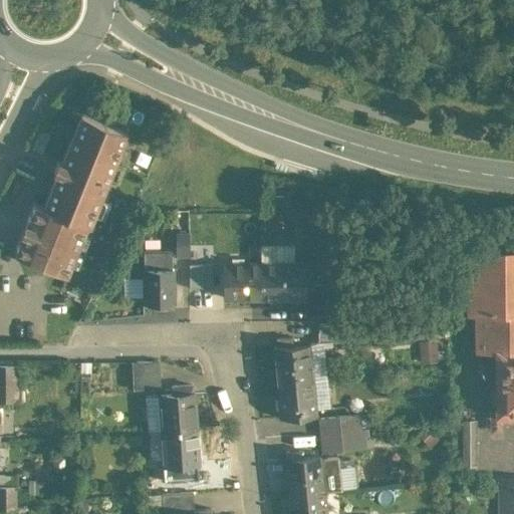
[(127,132),(81,112),(62,161),(58,159),(53,170),(57,172),(43,206),(87,223),(90,224),(127,132)]
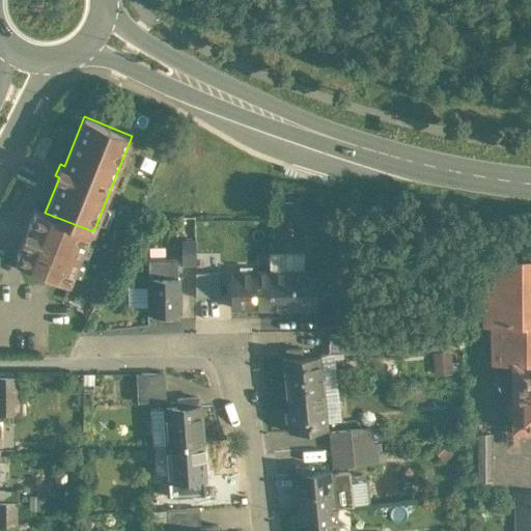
[(45,213),(36,208),(31,223),(28,225),(26,230),(28,230),(24,239),(23,238),(21,243),(21,247),(16,260),(70,282),(90,230),(45,213)]
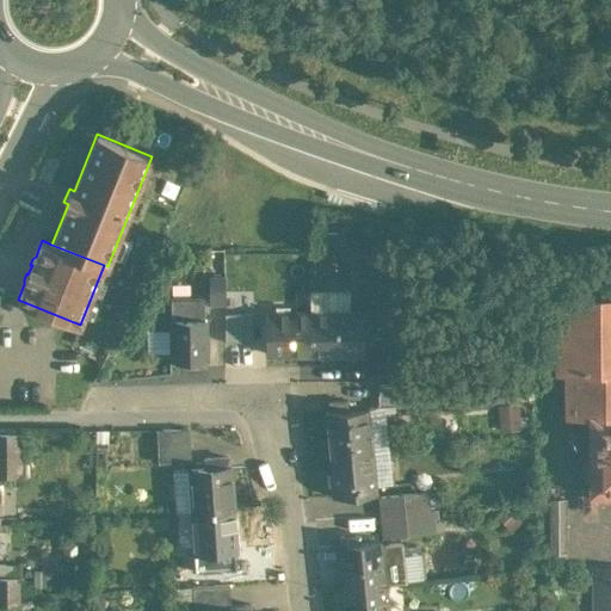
[(226,277),(209,277),(210,304),(226,304),(226,277)]
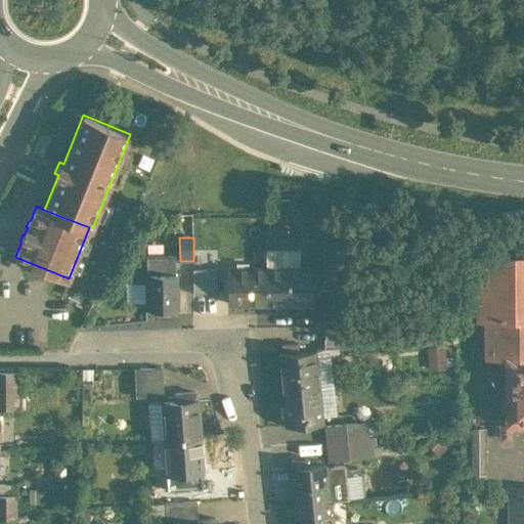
[(299,250),(266,250),(266,268),(267,303),(310,303),(310,287),(315,287),(315,280),(310,280),(310,268),(300,268),(299,250)]
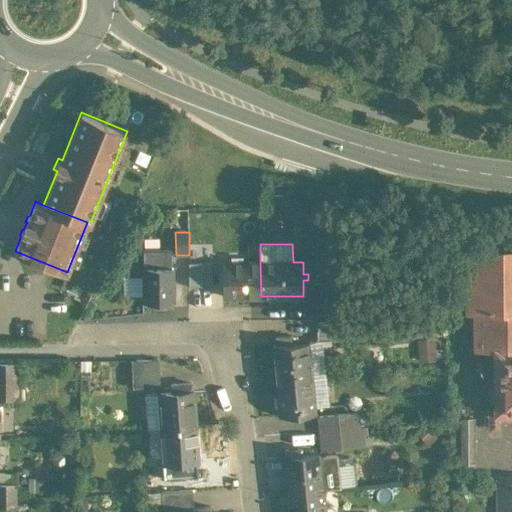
[(171,249),(143,249),(144,301),(173,301),(173,267),(171,267),(171,249)]
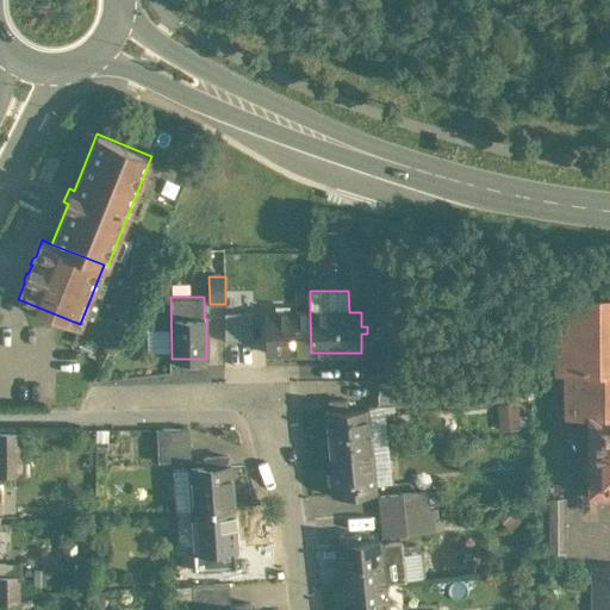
[(609,297),(601,298),(601,297),(596,298),(564,298),(562,298),(556,298),(558,302),(558,323),(558,325),(558,344),(558,347),(558,369),(558,373),(561,372),(567,372),(568,414),(609,414),(609,297)]
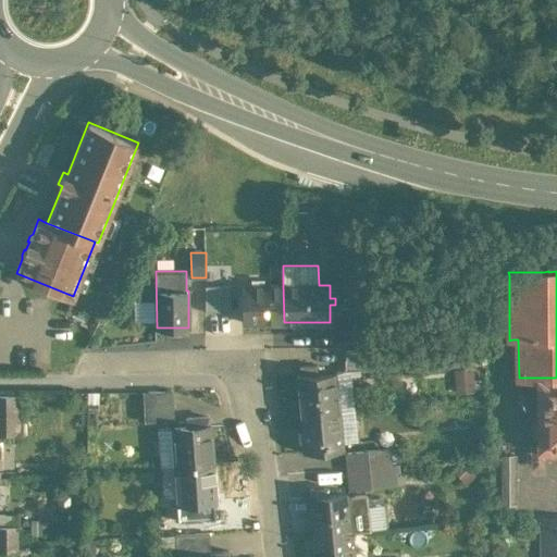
[(231,285),(206,285),(206,311),(231,311),(231,285)]
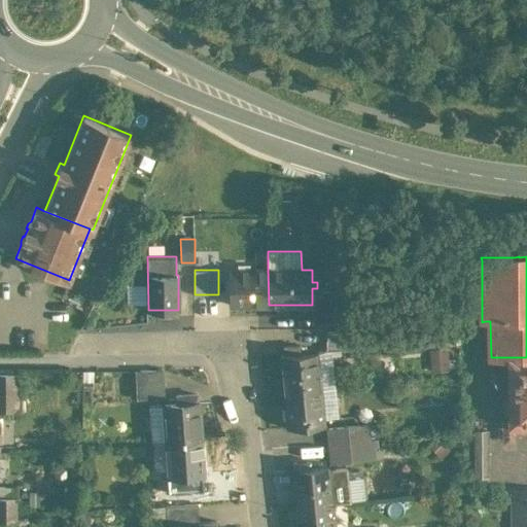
[(268,270),(231,270),(232,305),(269,305),(268,270)]
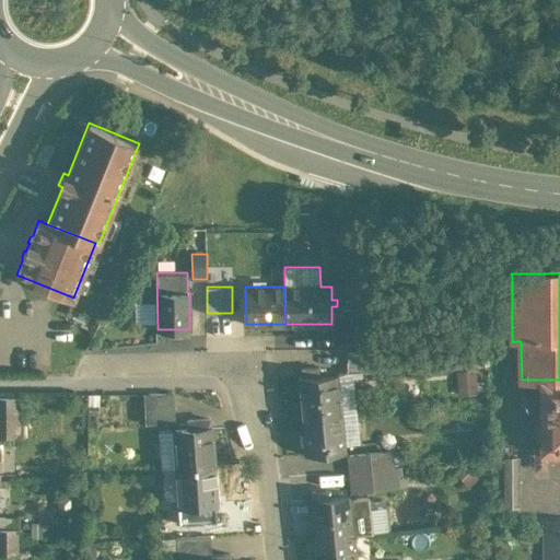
[(133,301),(135,318),(150,317),(149,300),(133,301)]
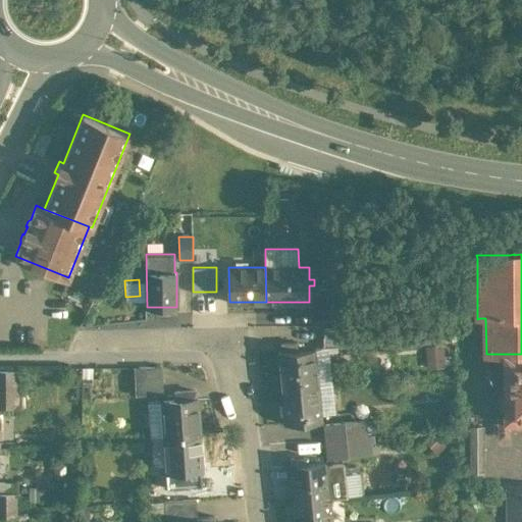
[(340,310),(317,311),(317,323),(340,323),(340,310)]
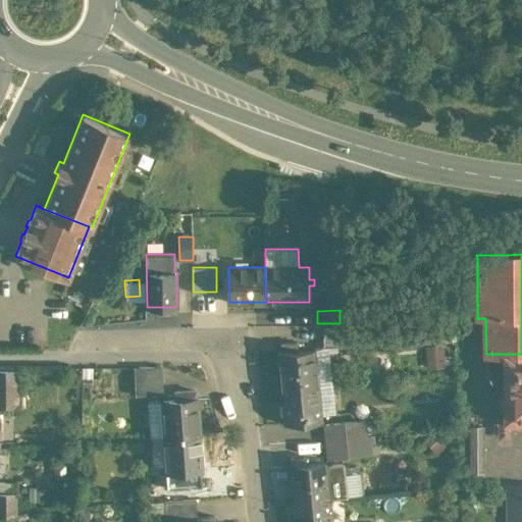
[(340,326),(323,326),(324,347),(363,346),(362,325),(340,326)]
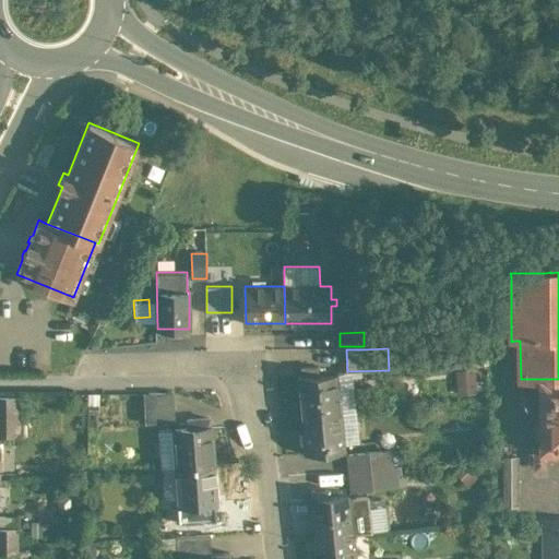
[(456,391),(475,390),(473,368),(454,369),(456,391)]
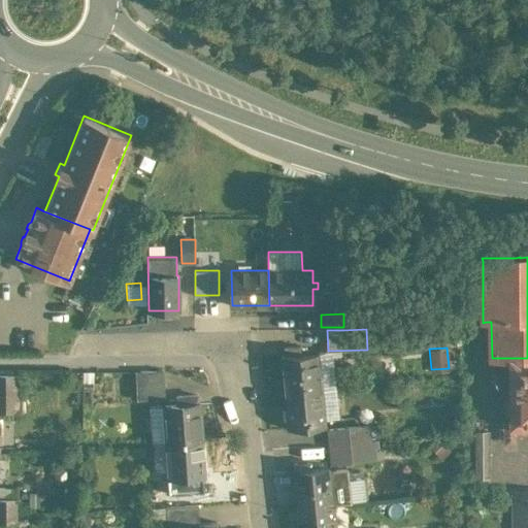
[(317,355),(282,356),(286,392),(321,390),(317,355)]
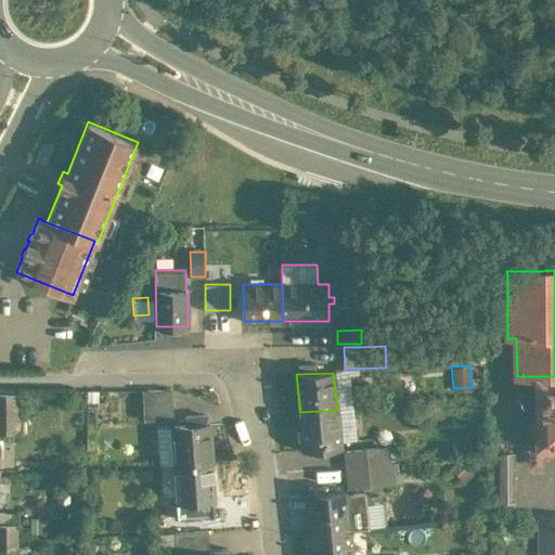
[(554,376),(517,376),(516,376),(516,379),(519,379),(519,378),(536,378),(536,446),(536,449),(554,448),(554,376)]
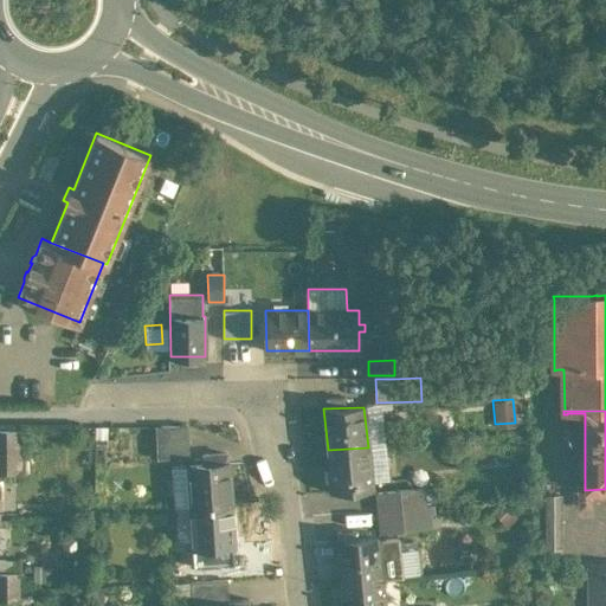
[(187,425),(155,426),(158,458),(189,457),(187,425)]
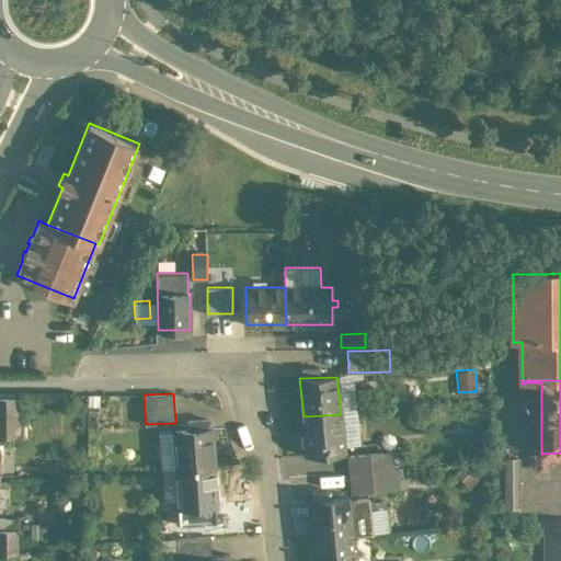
[(20,425),(19,398),(0,398),(0,424),(18,424),(18,425),(20,425)]
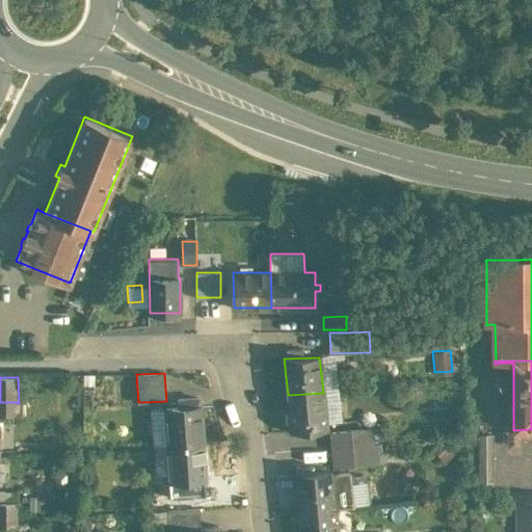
[(323,393),(288,395),(292,431),(326,429),(323,393)]
